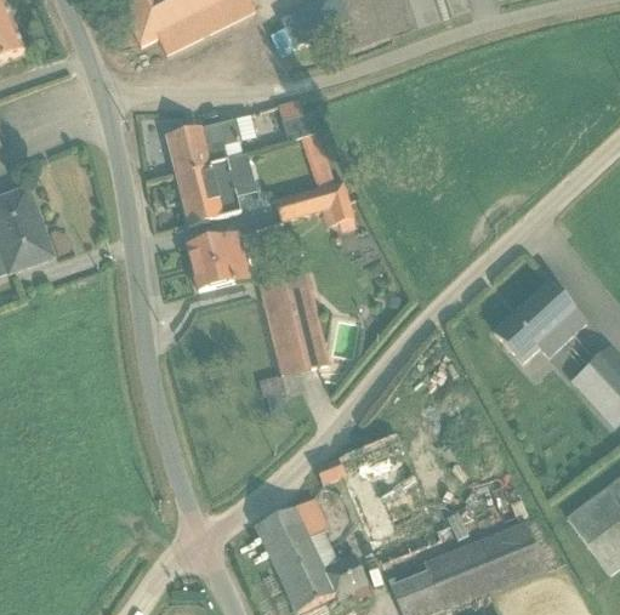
[(0,0),(0,61),(26,51),(5,0),(0,0)]
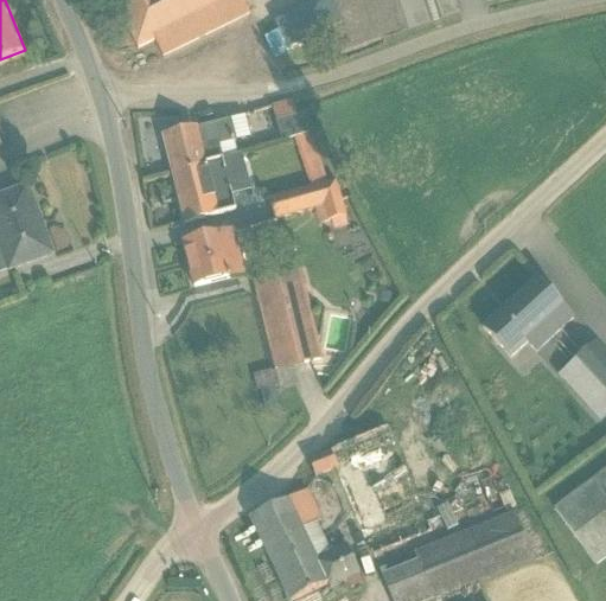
[(163,52),(250,11),(244,0),(116,0),(139,44),(155,37),(163,52)]
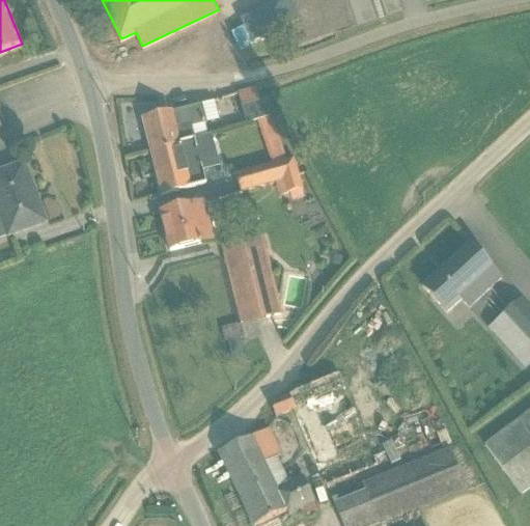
[(271,0),(240,17),(255,51),(304,27),(290,0),(271,0)]
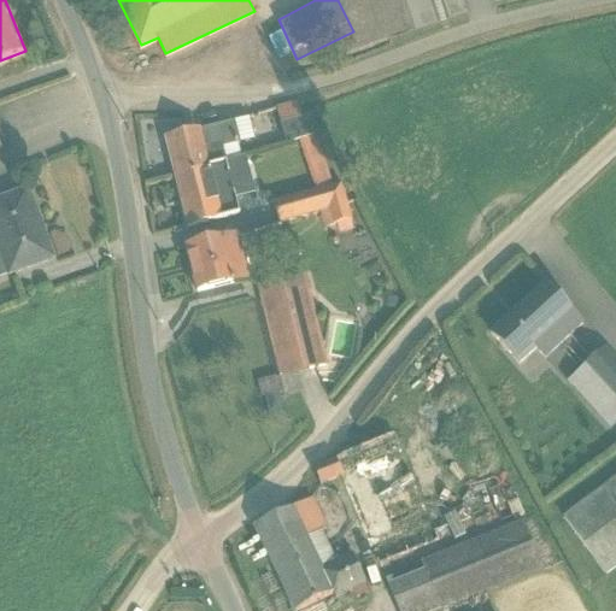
[(299,137),(316,133),(310,111),(281,121),(283,128),(270,131),(274,142),(286,137),(287,141),(299,137)]
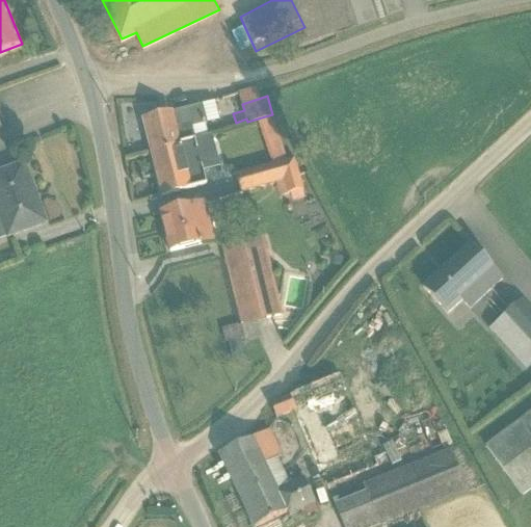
[(143,116),(151,150),(208,133),(205,122),(208,122),(202,101),(143,116)]
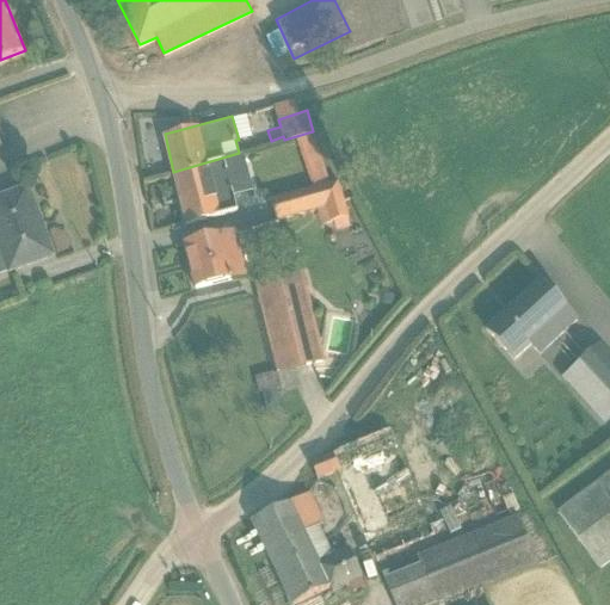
[(272,196),(277,217),(318,208),(345,201),(339,178),(331,180),(327,172),(333,170),(326,148),(320,149),(313,131),(296,136),(313,185),(272,196)]
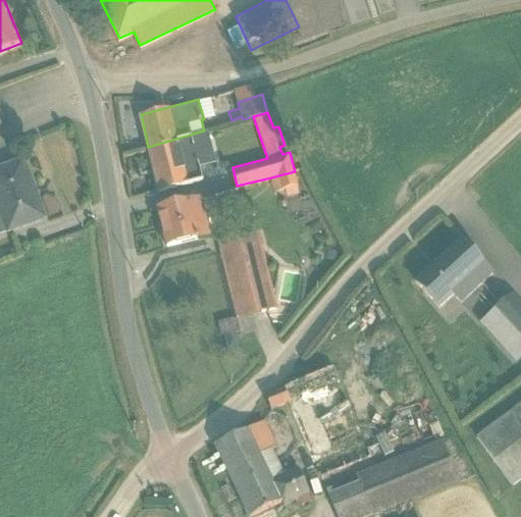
[(200,165),(216,160),(208,130),(204,131),(148,147),(159,189),(203,177),(200,165)]
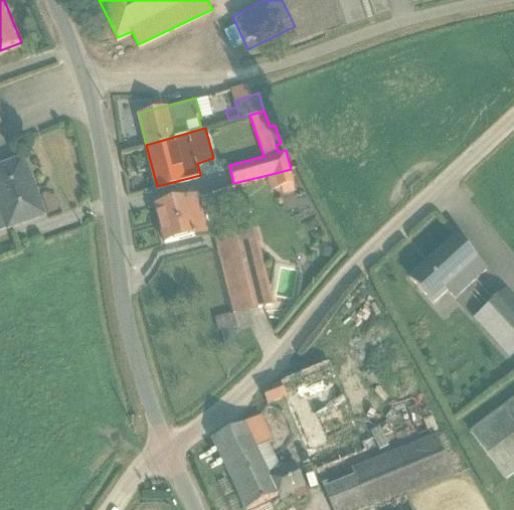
[(0,228),(44,212),(23,156),(0,164),(0,228)]
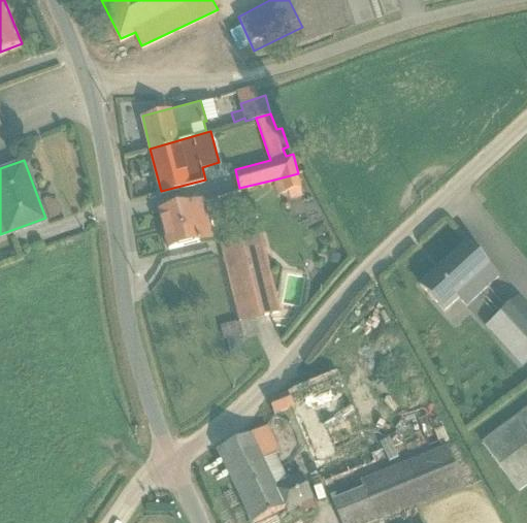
[(303,192),(298,173),(274,180),(277,190),(289,187),(291,195),(303,192)]
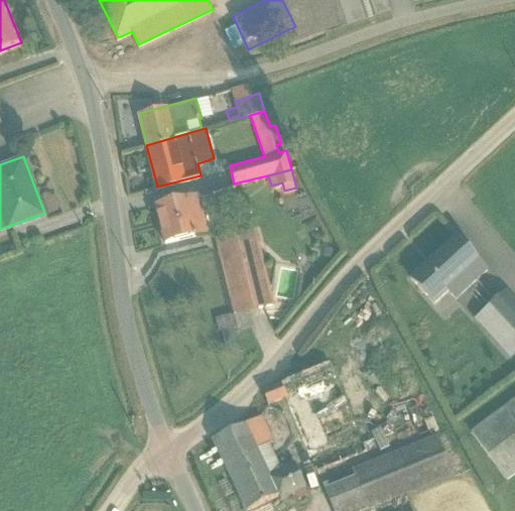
[(164,240),(209,230),(208,226),(221,223),(213,189),(156,204),(164,240)]
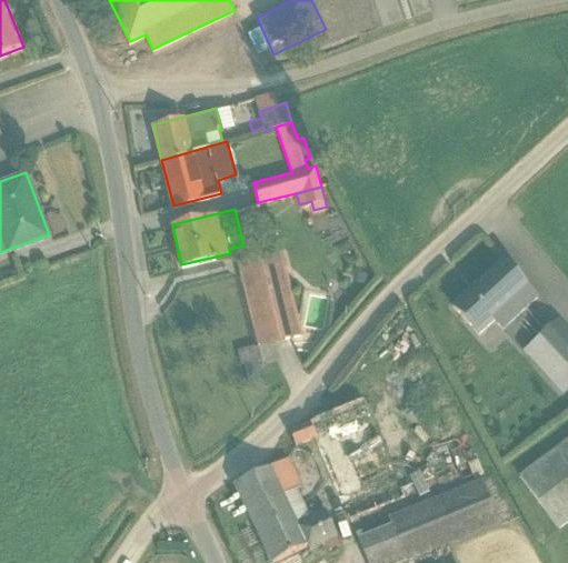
[(281,247),(238,257),(260,343),(302,330),(281,247)]
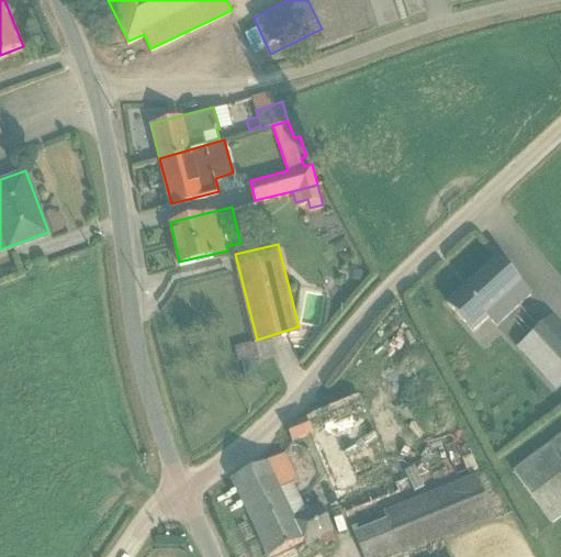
[(534,292),(497,253),(447,301),(473,329),(487,315),(497,324),(534,292)]
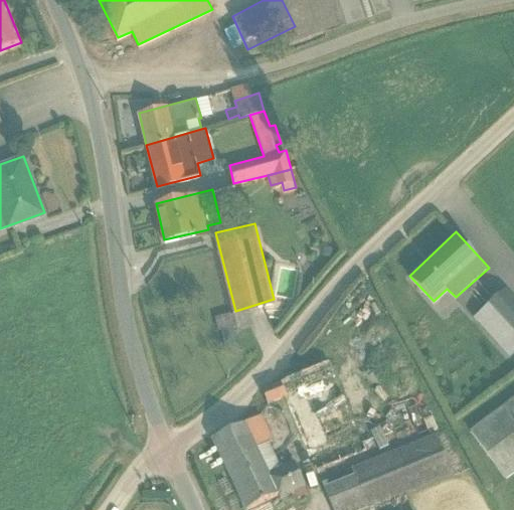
[(509,357),(513,352),(513,297),(505,287),(472,318),(509,357)]
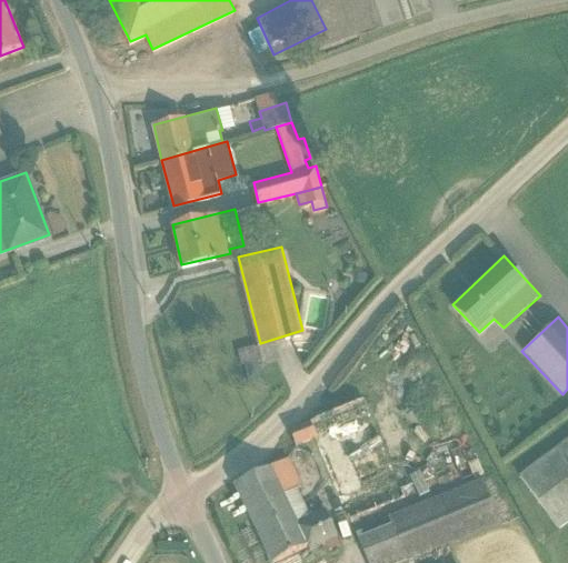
[(289,428),(296,442),(315,436),(349,520),(406,496),(362,395),(289,428)]
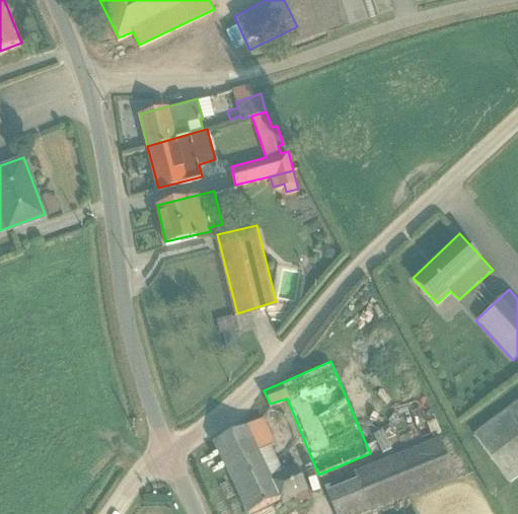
[(517,397),(471,432),(508,482),(517,473),(517,397)]
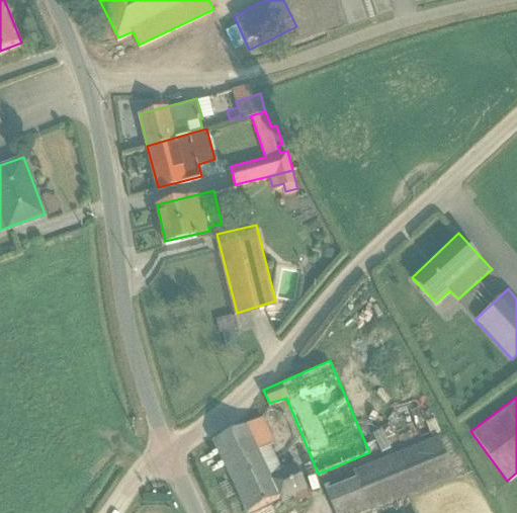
[(213,437),(247,511),(280,496),(282,500),(309,488),(295,460),(281,467),(270,441),(273,440),(261,415),(213,437)]
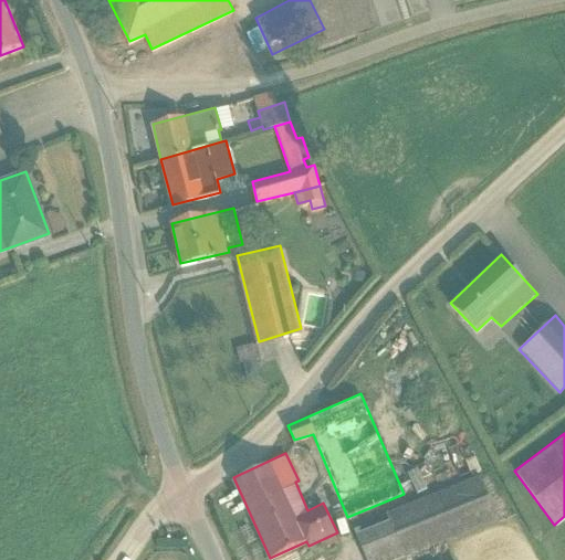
[(355,532),(366,559),(393,559),(405,555),(406,557),(498,518),(480,474),(386,513),(389,519),(355,532)]
